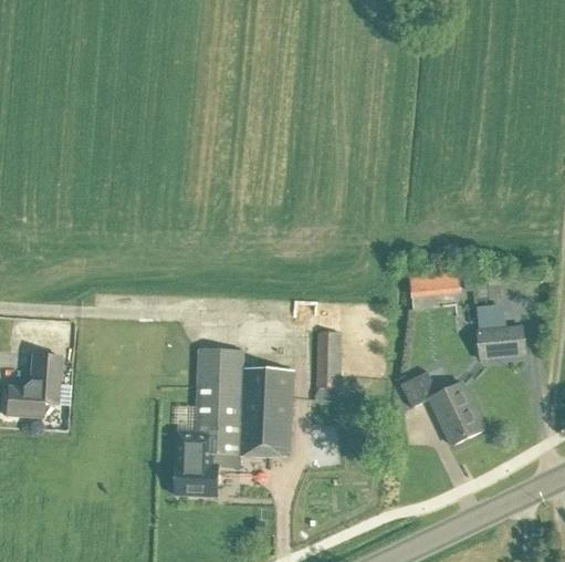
[(457,268),(427,271),(429,292),(459,290),(457,268)]
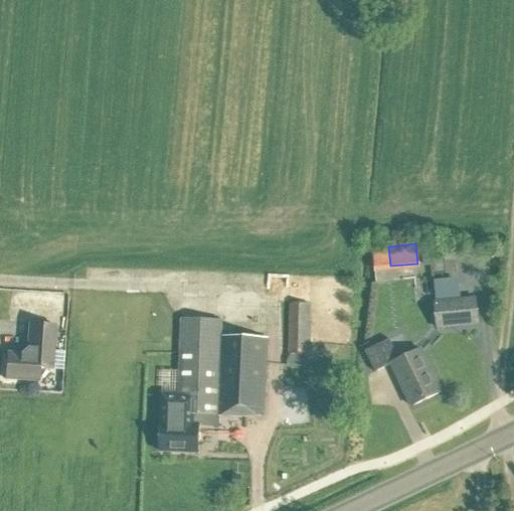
[(431,252),(432,273),(456,271),(454,250),(431,252)]
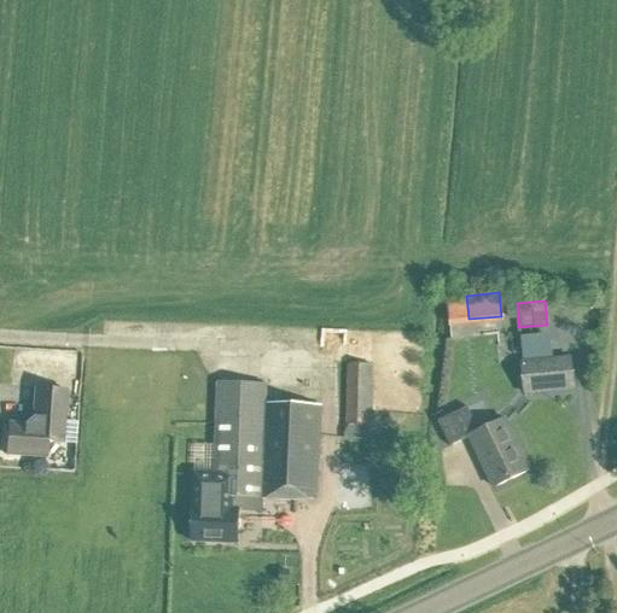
[(348,336),(344,436),(368,437),(371,337),(348,336)]
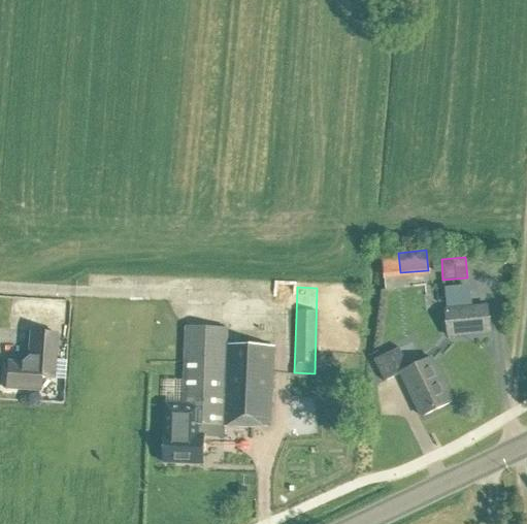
[(487,303),(445,307),(448,333),(490,329),(487,303)]
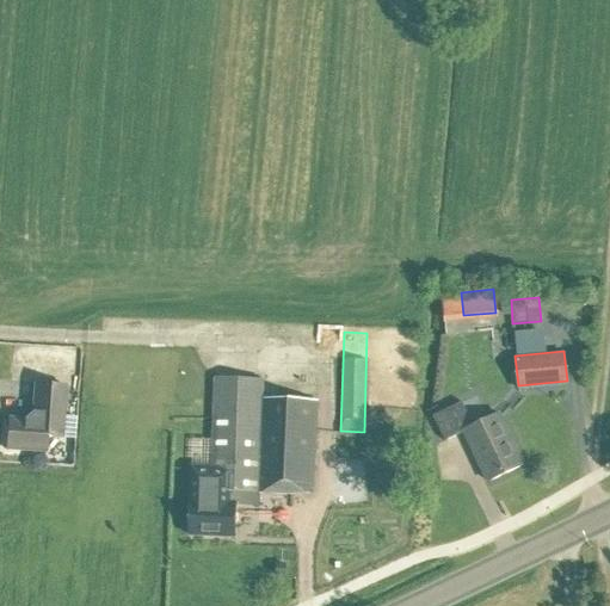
[(192,480),(189,532),(233,533),(235,501),(258,502),(258,489),(293,490),(312,490),(315,400),(262,399),(263,377),(214,376),(213,414),(210,468),(210,480),(192,480)]
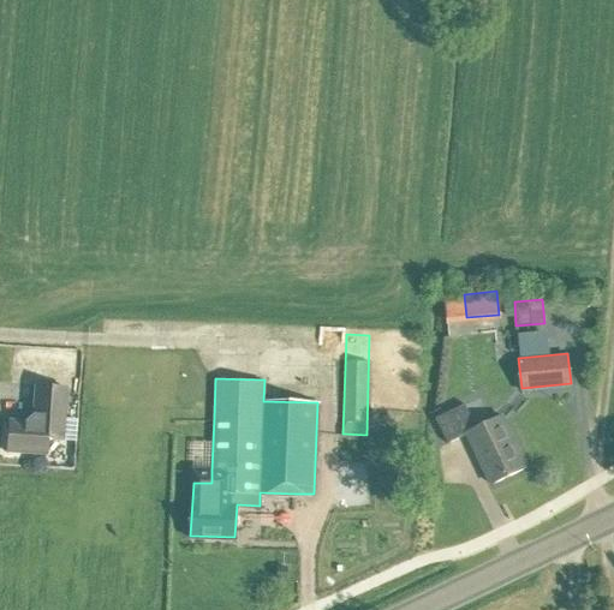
[(7,417),(6,449),(46,452),(47,436),(60,436),(65,386),(33,383),(30,418),(7,417)]
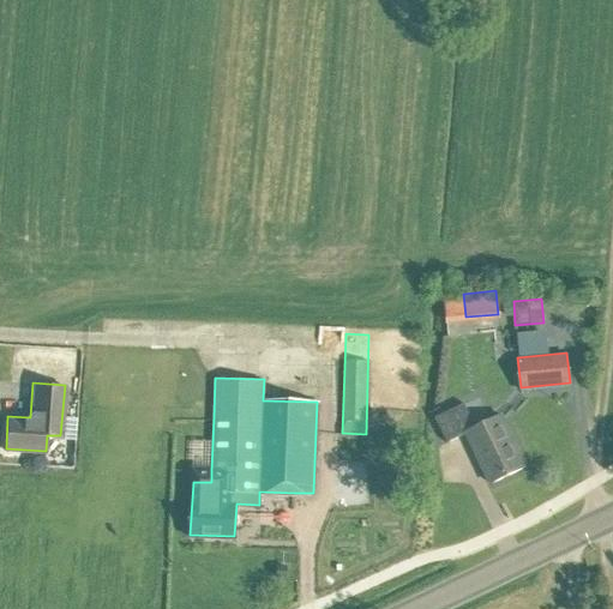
[(500,414),(475,426),(463,402),(434,415),(446,440),(466,430),(490,481),(524,464),(500,414)]
